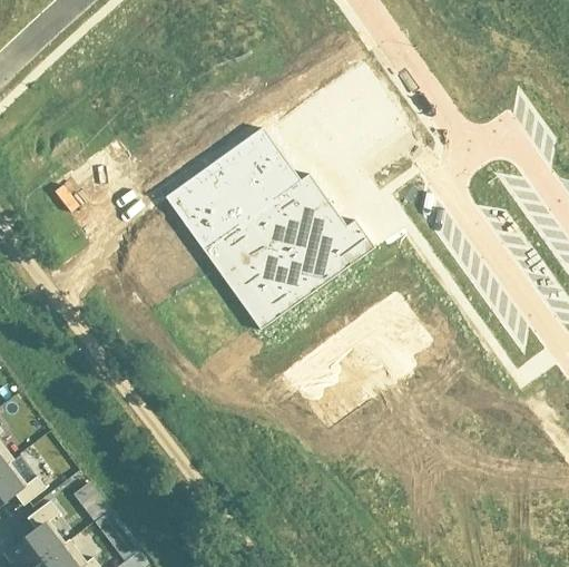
[(307,90),(282,108),(290,119),(314,101),(307,90)]
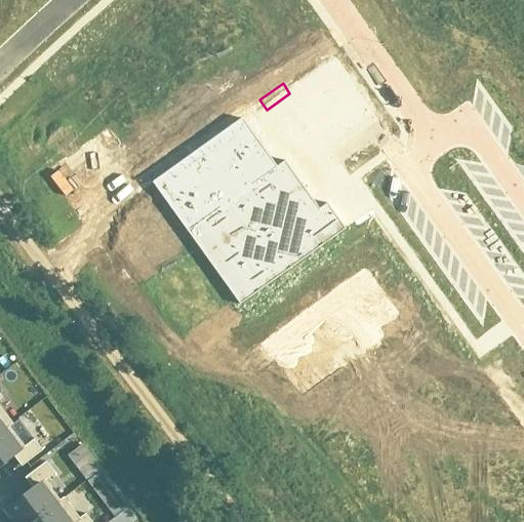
[(153,182),(188,230),(240,304),(347,228),(343,224),(327,202),(320,208),(286,161),(285,160),(277,165),(242,117),(153,182)]
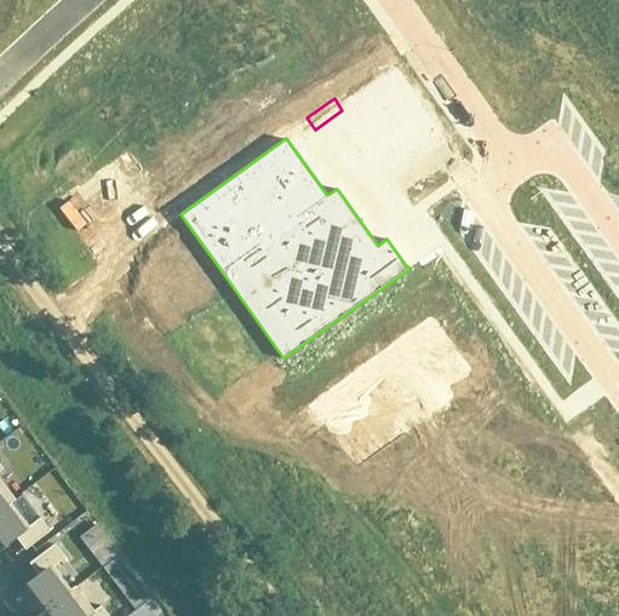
[(0,508),(15,498),(0,478),(0,471),(4,468),(0,464),(0,508)]
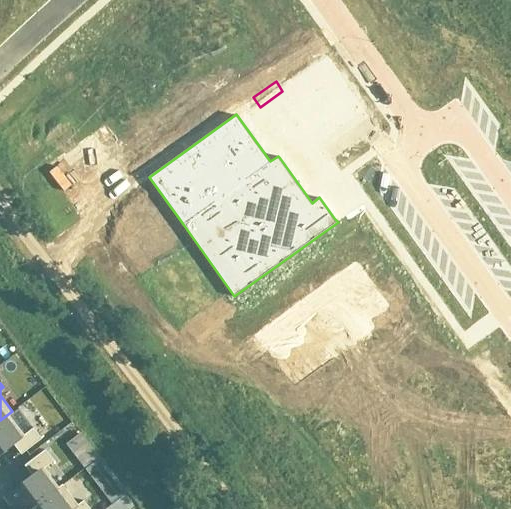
[(12,411),(0,420),(0,453),(13,443),(21,454),(42,438),(33,427),(24,434),(9,415),(13,412),(12,411)]
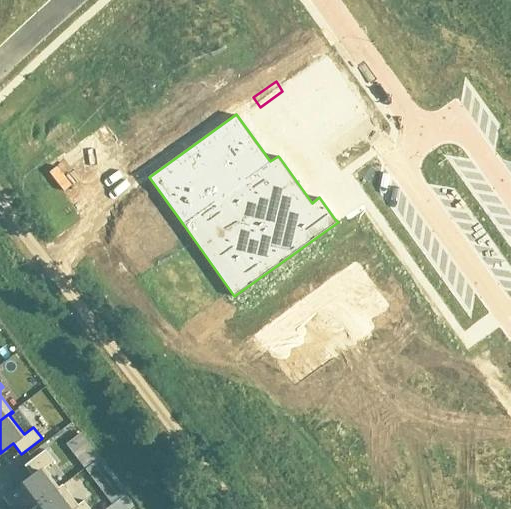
[(100,457),(82,434),(69,444),(87,467),(100,457)]
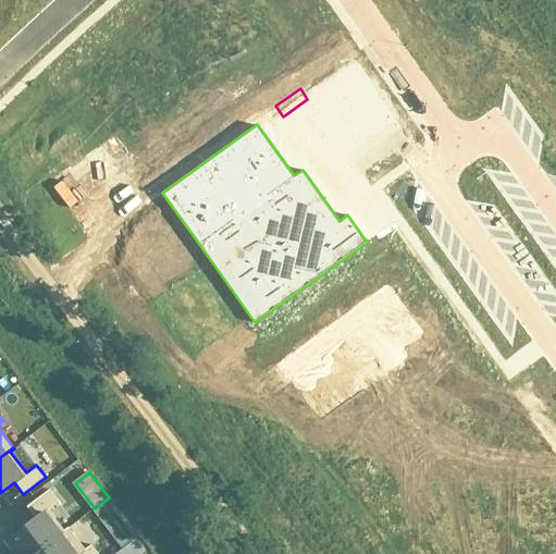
[(15,553),(33,553),(69,528),(68,527),(64,530),(48,509),(59,502),(49,489),(27,506),(35,517),(5,540),(15,552),(15,553)]
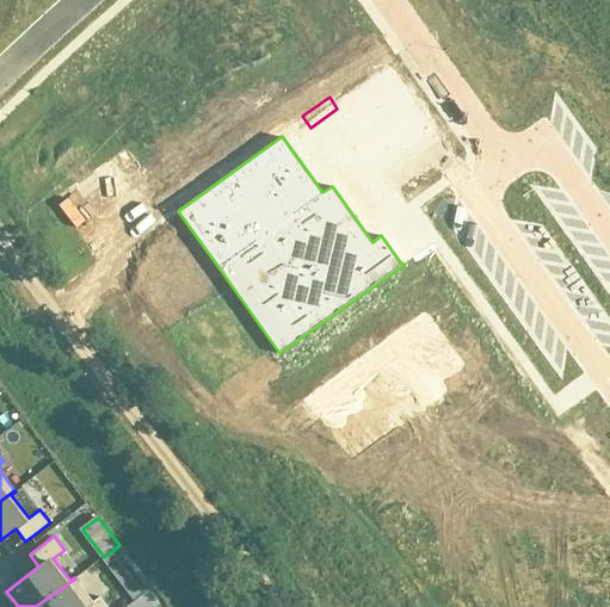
[(139,571),(124,582),(134,596),(149,584),(139,571)]
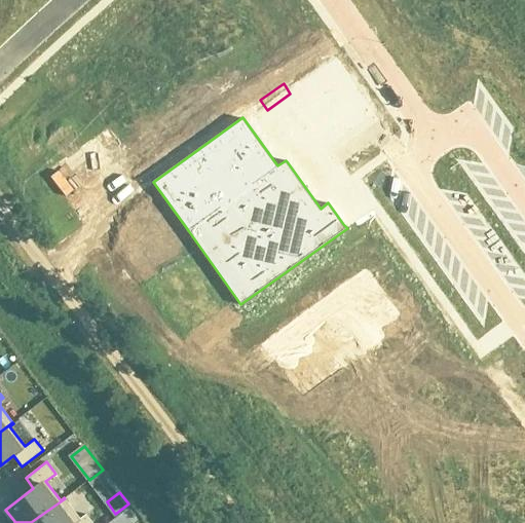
[(65,498),(31,522),(92,522),(86,514),(80,518),(65,498)]
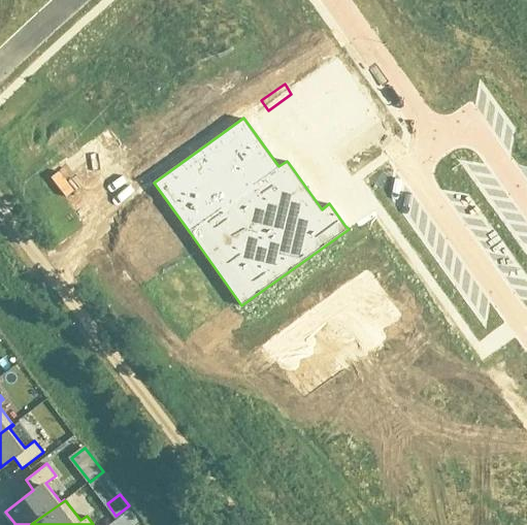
[(129,509),(121,516),(127,524),(132,524),(138,521),(129,509)]
